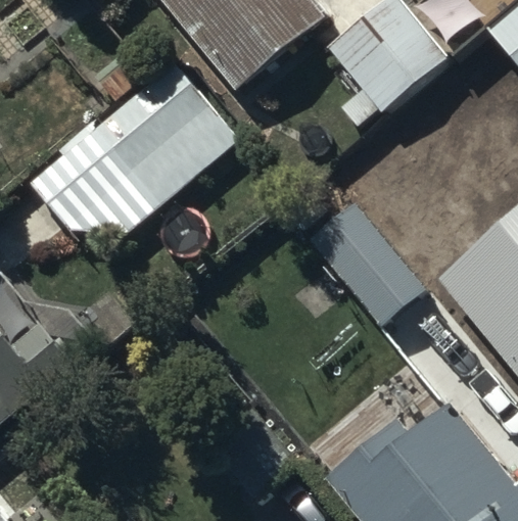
[(313,0),(161,0),(234,88),(324,13),(313,0)]
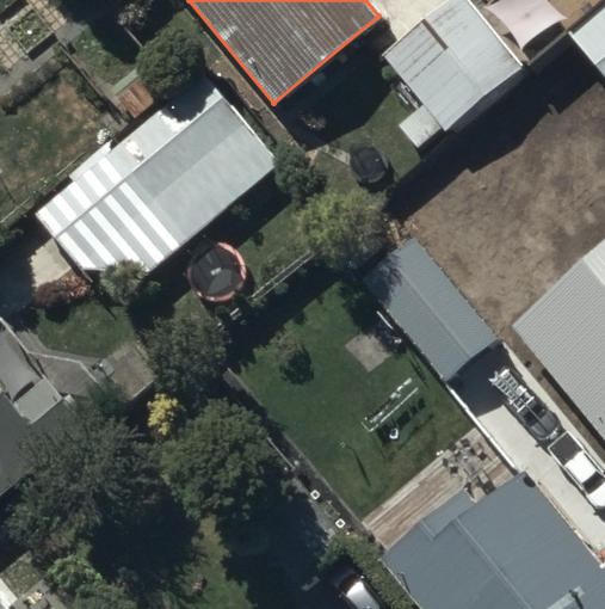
[(524,67),(467,0),(443,0),(381,54),(445,135),(524,67)]
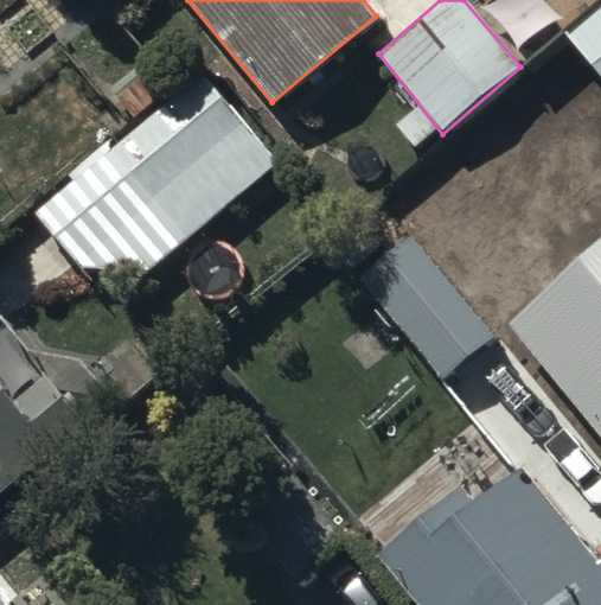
[(600,0),(596,0),(562,31),(600,76),(600,0)]
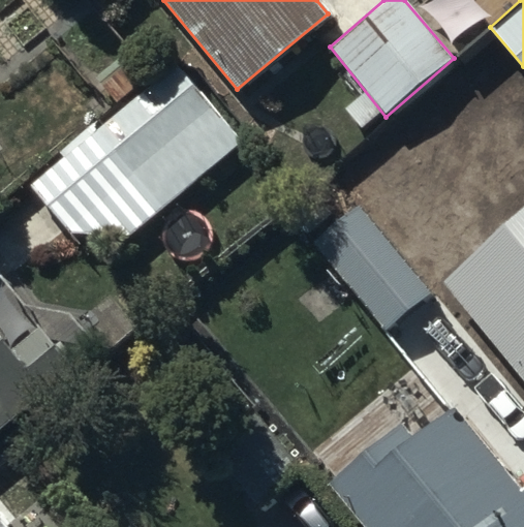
[(242,143),(175,62),(29,184),(96,264),(242,143)]
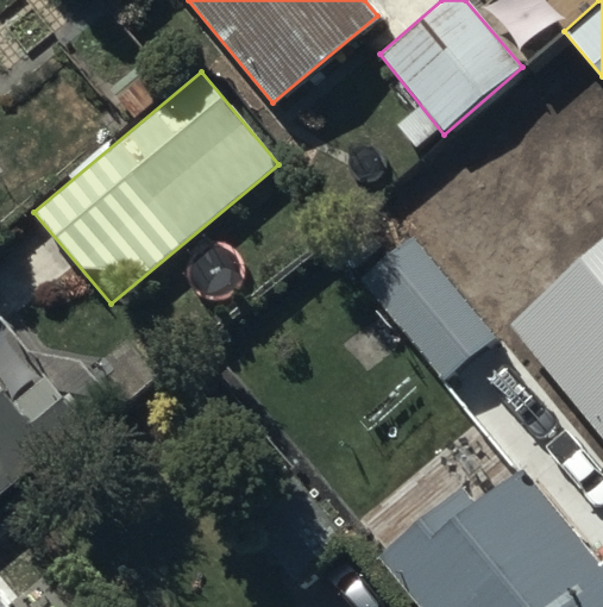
[(409,235),(358,277),(444,379),(495,336),(409,235)]
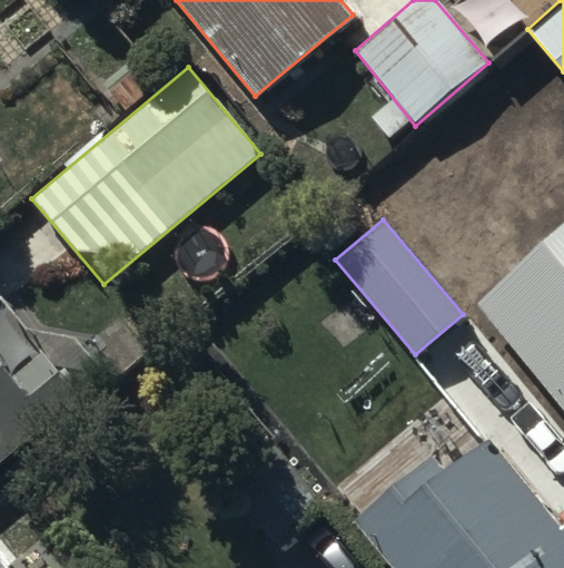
[(0,462),(82,397),(48,353),(16,378),(0,358),(0,462)]
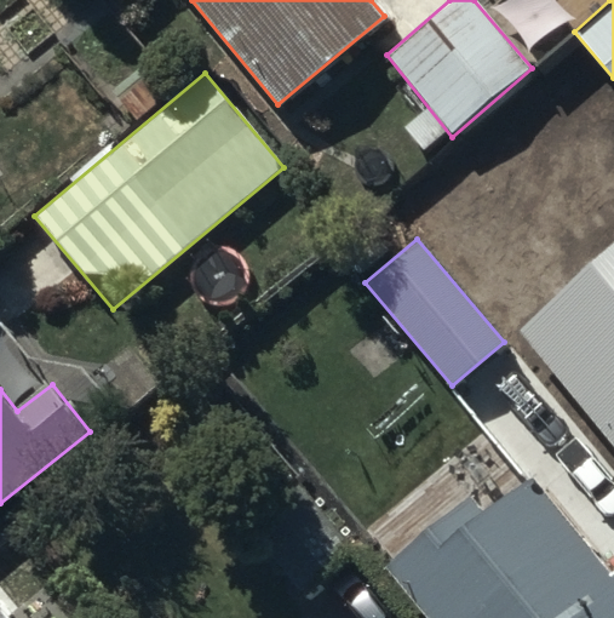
[(466,487),(380,555),(429,617),(613,617),(613,573),(613,574),(533,473),(485,510),(466,487)]
